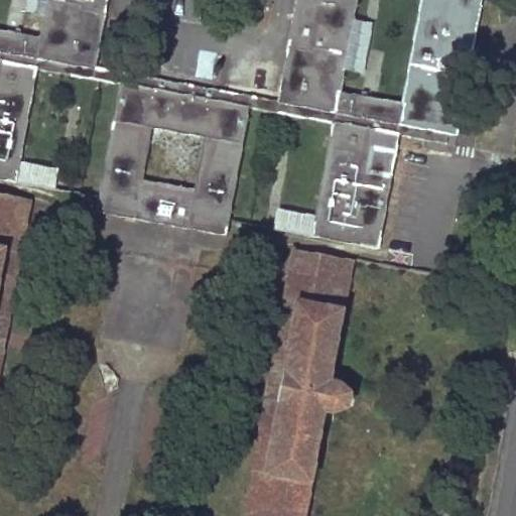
[(332,123),(311,237),(378,249),(399,135),(456,145),(481,0),(420,0),(402,104),(340,93),(357,0),(295,0),(277,102),(95,68),(107,0),(46,0),(40,38),(0,30),(0,180),(16,183),(36,70),(120,85),(97,213),(226,236),(249,108),(332,123)]
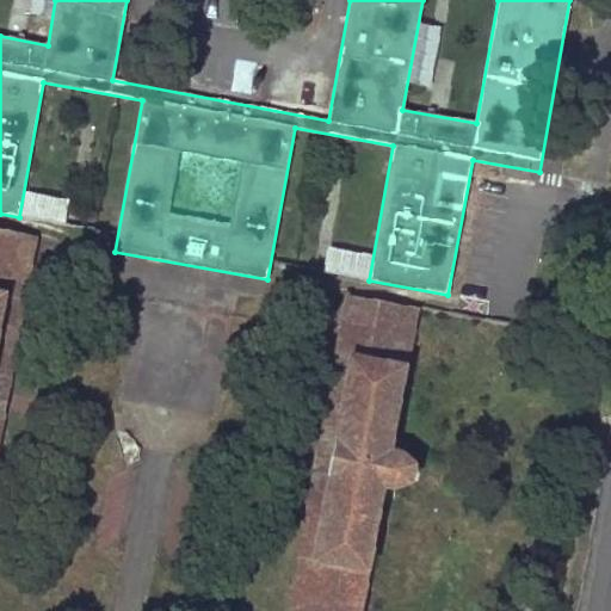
[(82,266),(88,232),(47,223),(39,259),(82,266)]
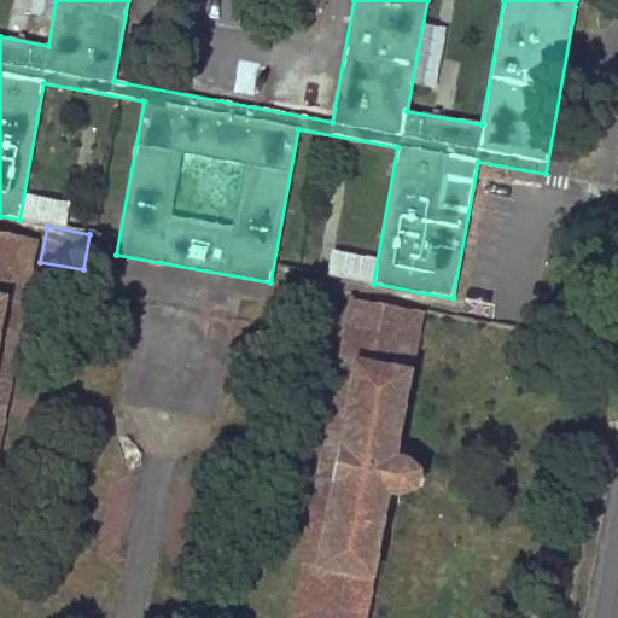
[(0,325),(17,235),(0,232),(0,325)]
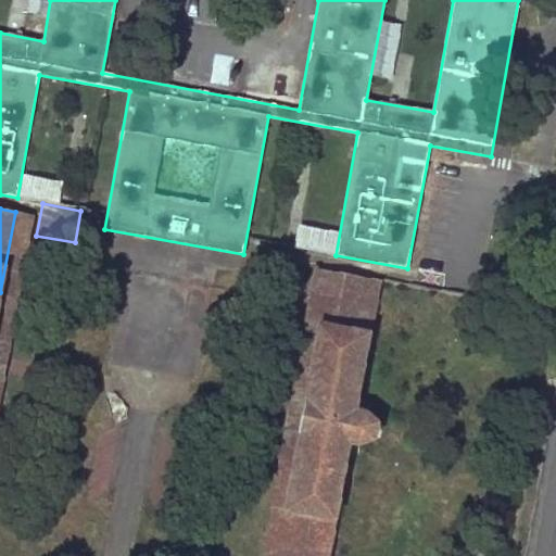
[(15,212),(0,292),(0,387),(32,215),(15,212)]
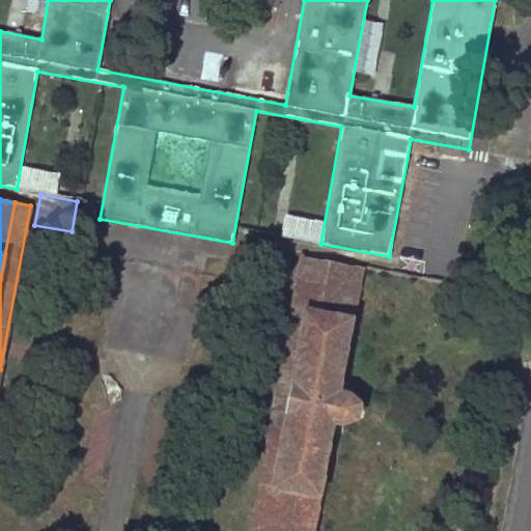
[(268,530),(317,260),(301,257),(251,530),(268,530)]
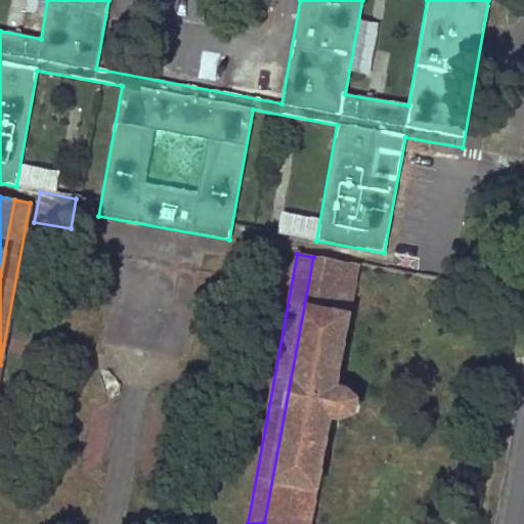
[(313,257),(264,523),(308,523),(355,263),(313,257)]
